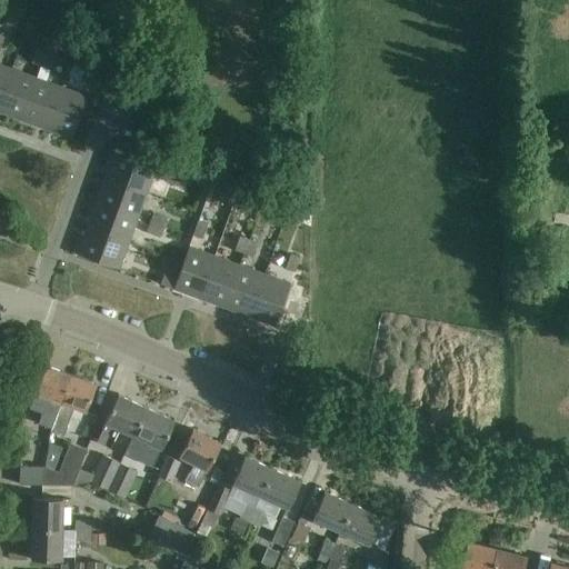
[(31,63),(40,67),(45,52),(36,50),(31,63)]
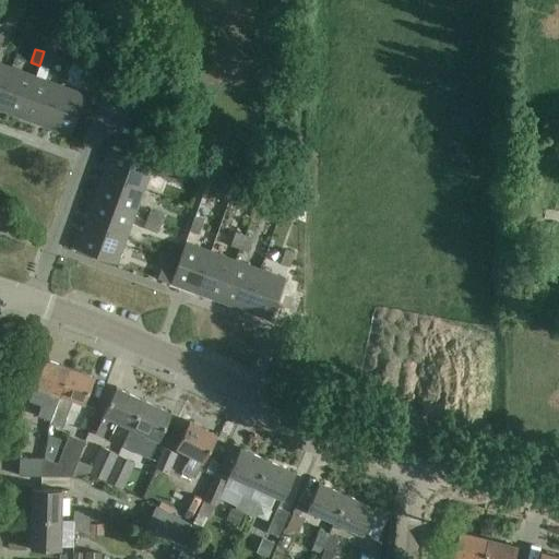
[(39,66),(48,68),(52,55),(44,51),(39,66)]
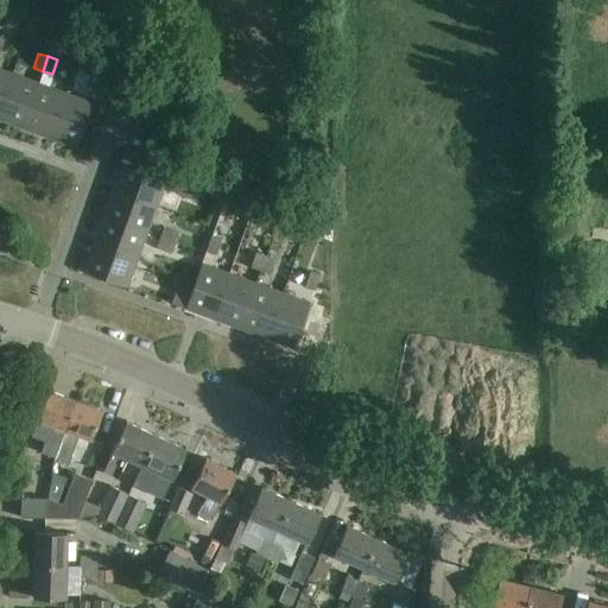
[(0,103),(11,74),(0,69),(0,103)]
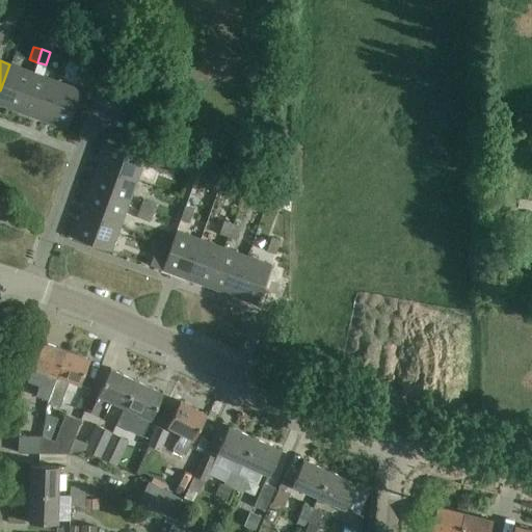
[(77,76),(85,79),(89,67),(81,63),(77,76)]
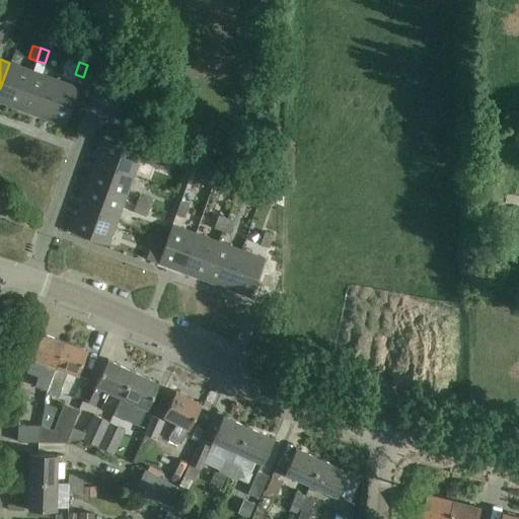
[(0,88),(0,102),(18,109),(32,72),(9,63),(0,88)]
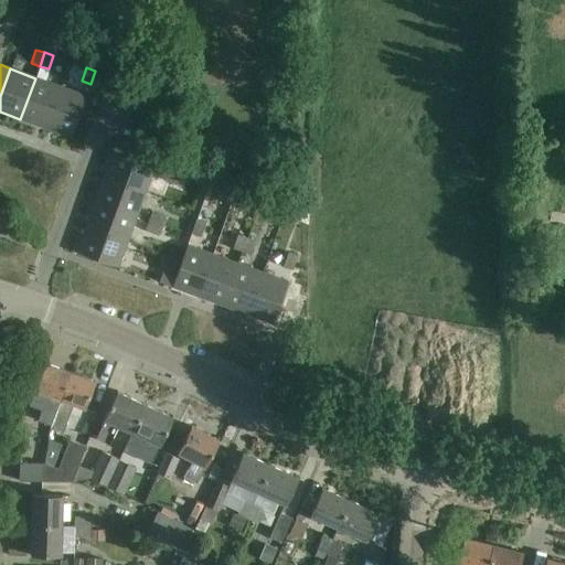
[(20,119),(45,129),(61,87),(35,78),(20,119)]
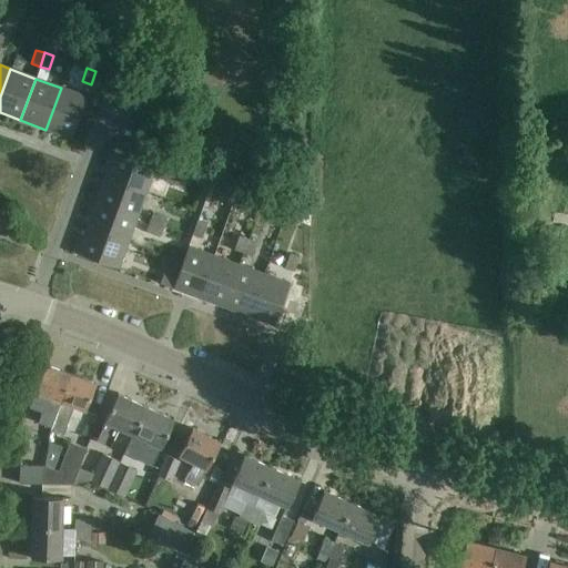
[(61,88),(46,130),(71,139),(87,97),(61,88)]
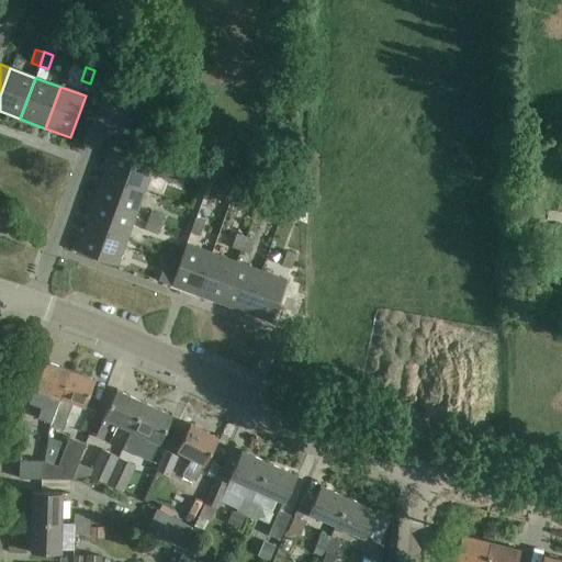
[(112,150),(103,176),(144,191),(154,166),(112,150)]
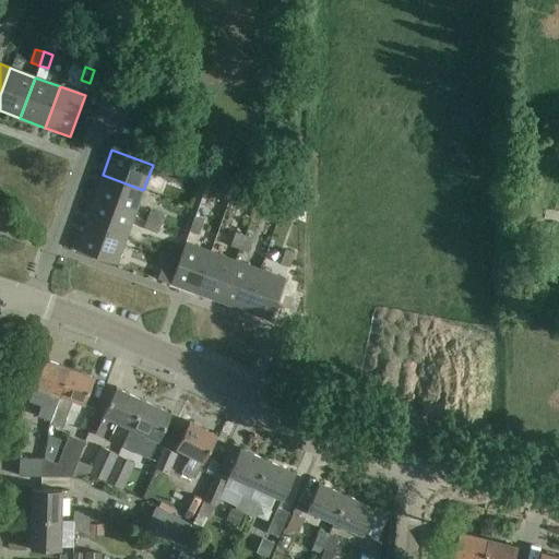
[(162,178),(175,183),(178,175),(165,169),(162,178)]
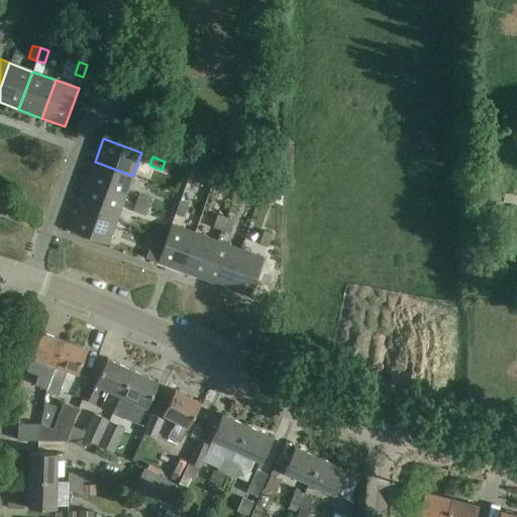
[(95,162),(86,185),(124,199),(132,176),(95,162)]
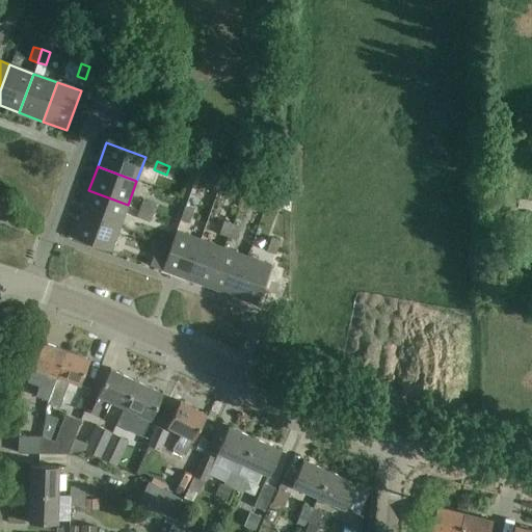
[(88,190),(80,214),(120,228),(128,205),(88,190)]
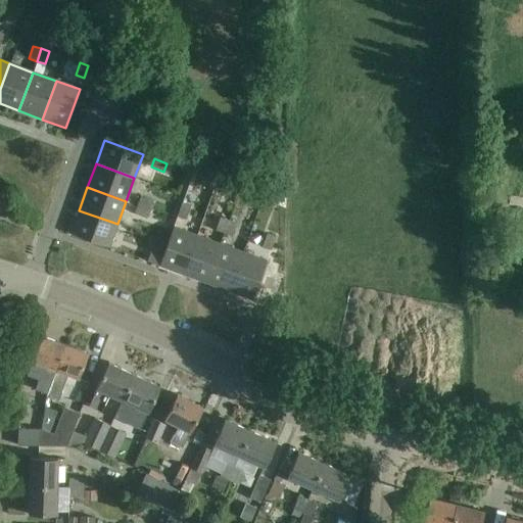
[(140,197),(137,205),(149,209),(152,201),(140,197)]
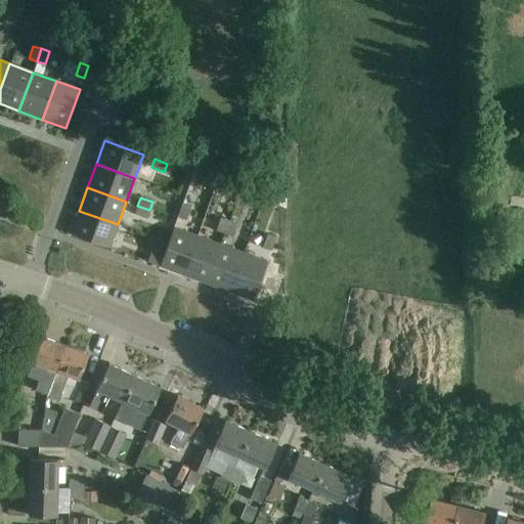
[(177,216),(186,219),(190,207),(182,204),(177,216)]
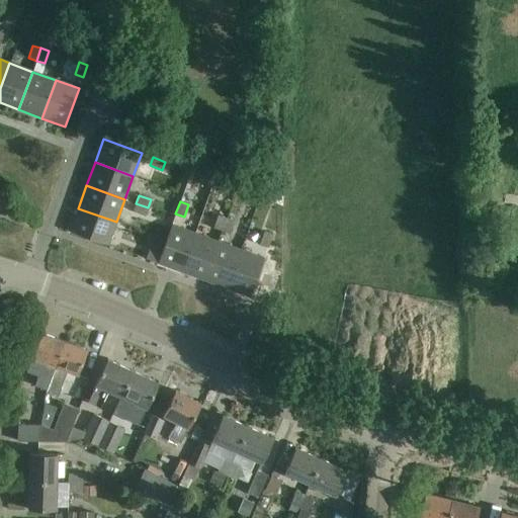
[(133,211),(145,216),(148,207),(136,203),(133,211)]
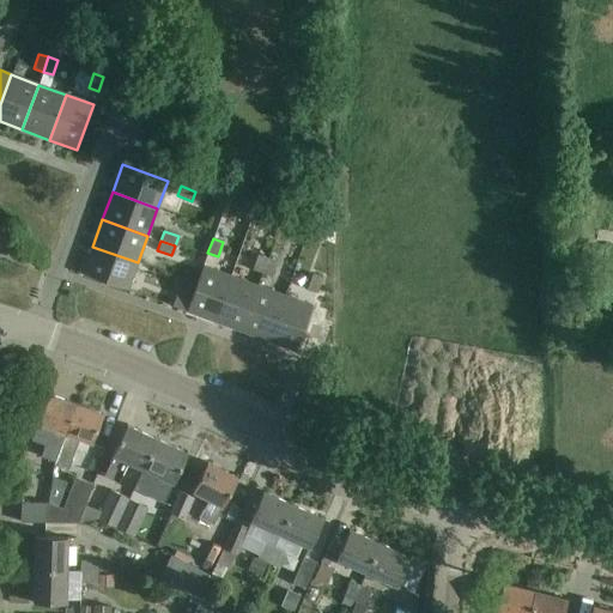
[(138,262),(92,247),(83,274),(127,290),(138,262)]
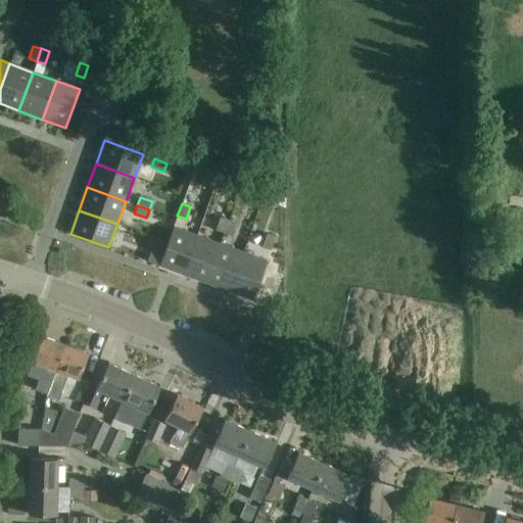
[(216,230),(224,233),(228,221),(220,218),(216,230)]
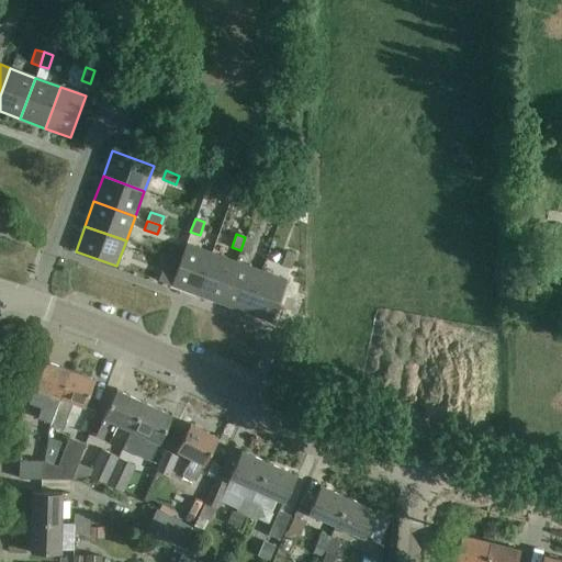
[(240,250),(249,254),(255,240),(245,237),(240,250)]
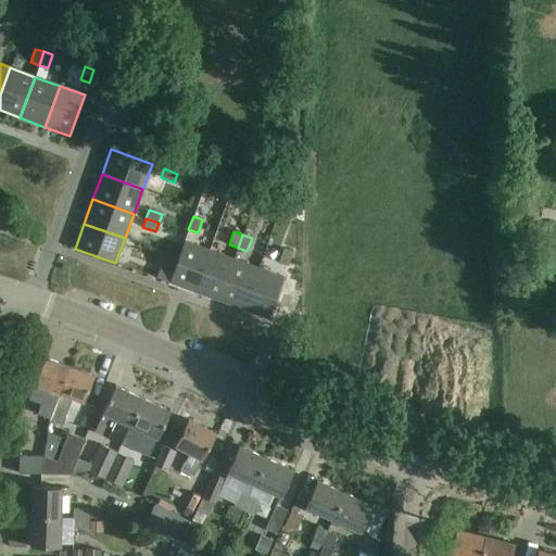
[(169,282),(194,292),(209,251),(184,242),(172,274),(169,282)]
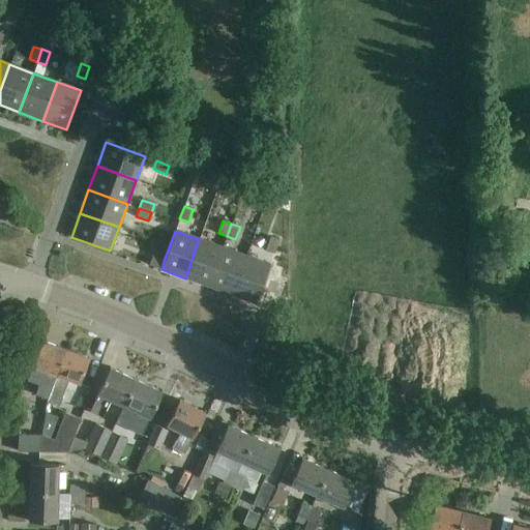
[(266,251),(274,254),(278,241),(270,238),(266,251)]
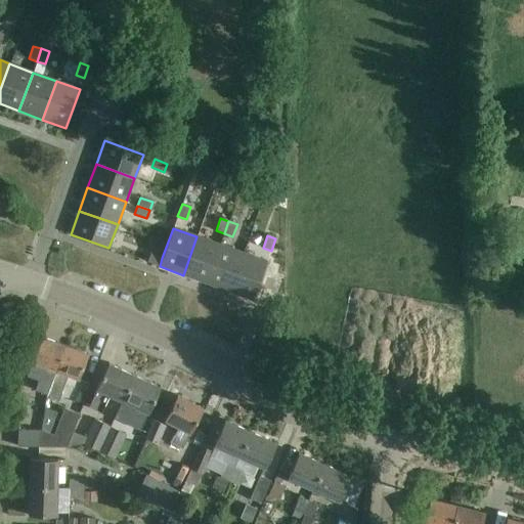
[(183,275),(206,284),(220,245),(197,236),(183,275)]
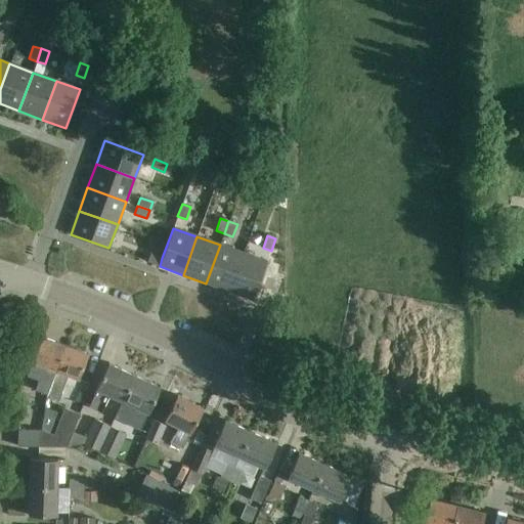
[(206,284),(229,292),(244,254),(220,245),(206,284)]
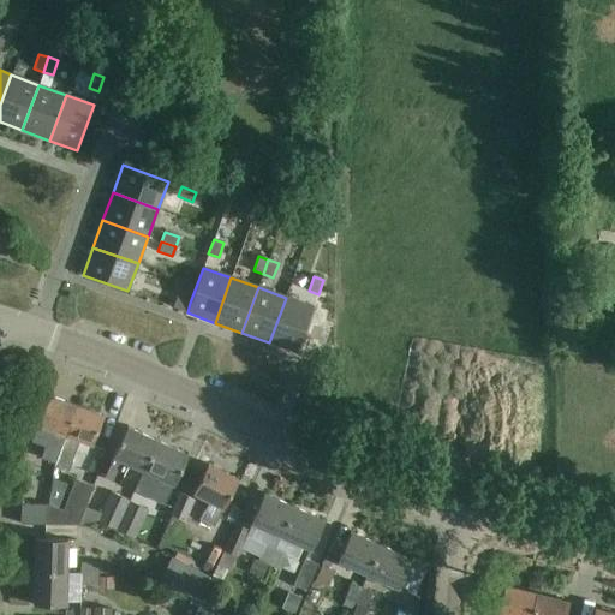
[(173,308),(187,312),(190,303),(177,298),(173,308)]
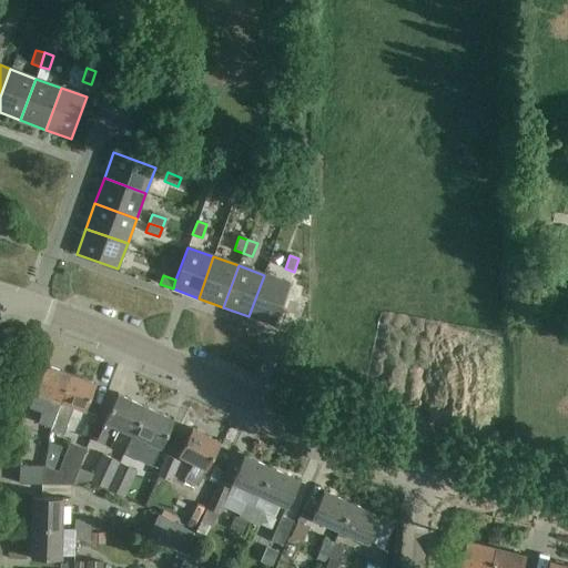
[(264,275),(249,316),(274,325),(290,284),(264,275)]
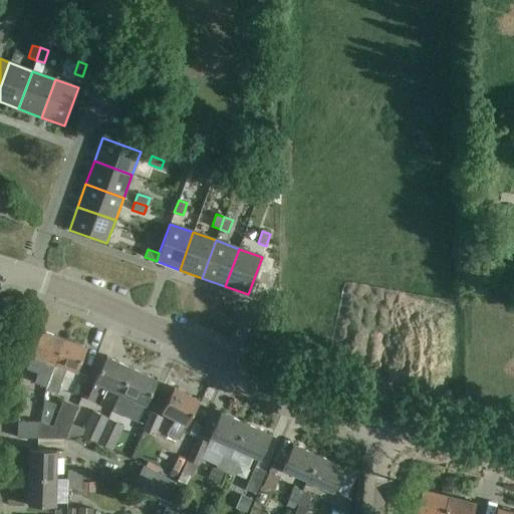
[(34,382),(45,387),(63,338),(41,330),(31,355),(32,355),(30,362),(31,369),(38,372),(34,382)]
